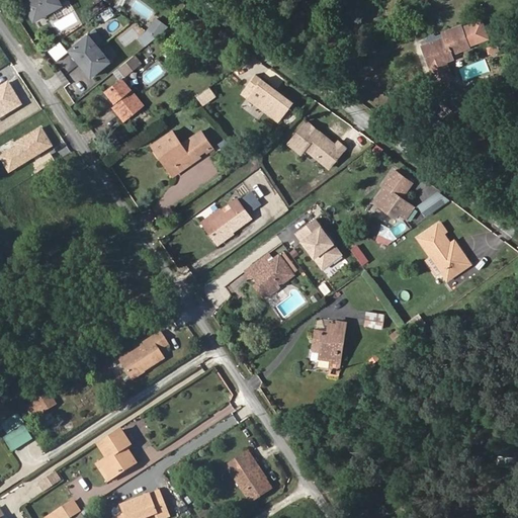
[(28,0),(25,2),(34,19),(61,4),(58,0),(28,0)]
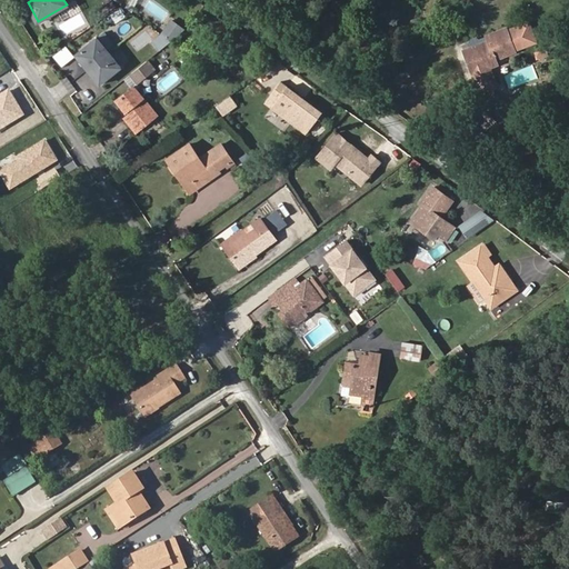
[(118,22),(128,16),(122,7),(111,15),(118,22)]
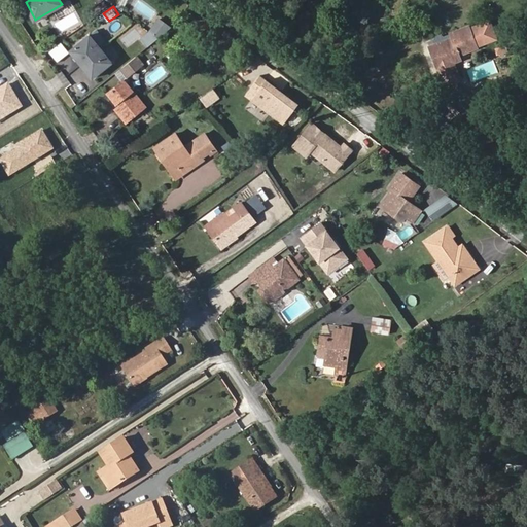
[(493,39),(487,22),(467,30),(466,28),(451,34),(452,37),(429,46),(445,85),(460,80),(453,62),(462,59),(460,54),(475,48),(473,46),(493,39)]
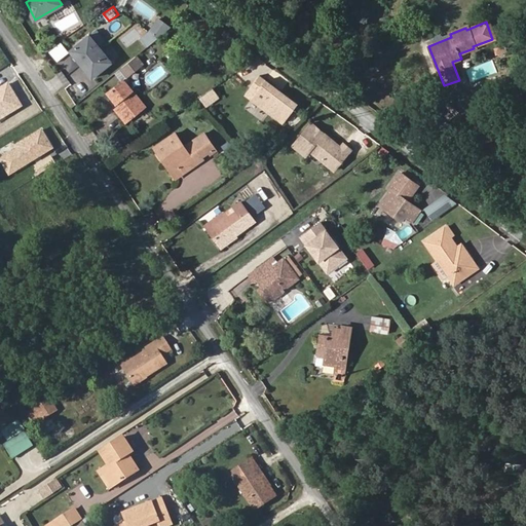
[(141,37),(148,47),(158,39),(151,30),(141,37)]
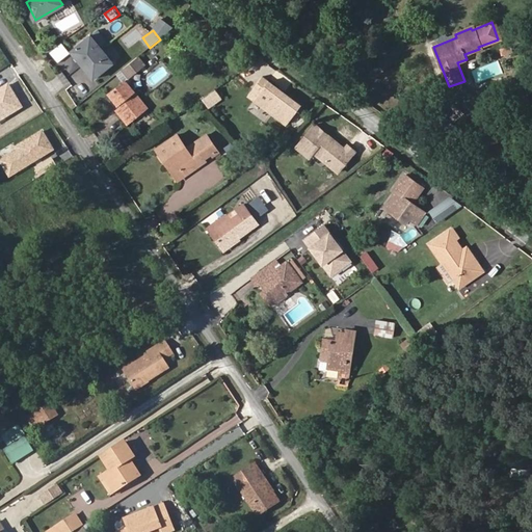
[(70,51),(92,80),(112,63),(89,35),(70,51)]
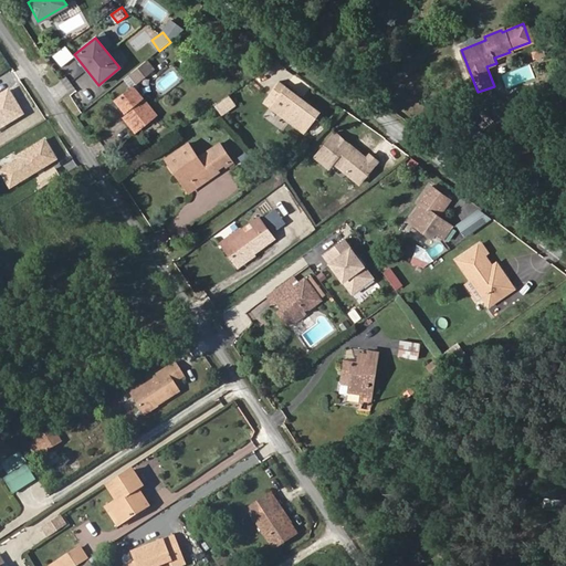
[(133,72),(132,73),(138,82),(154,70),(147,61),(133,72)]
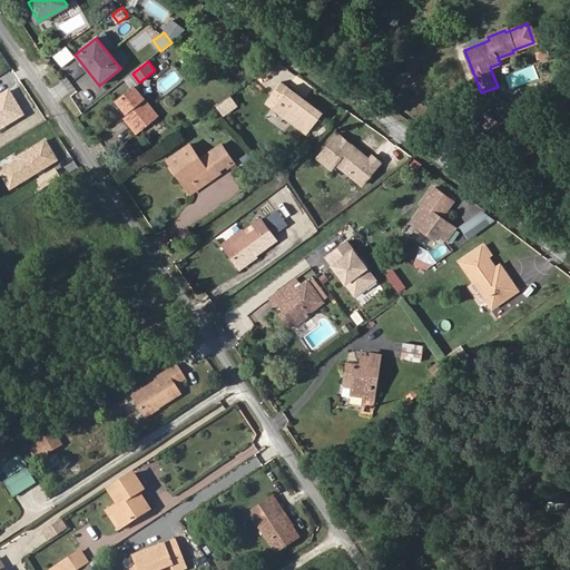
[(60,81),(81,108),(100,92),(85,75),(74,84),(67,76),(60,81)]
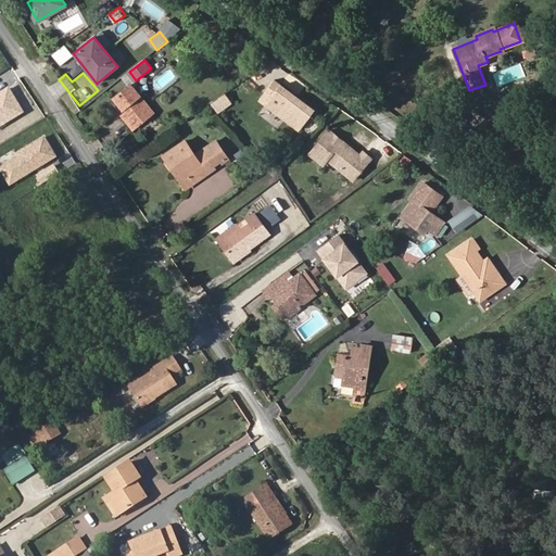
[(119,79),(108,91),(113,97),(125,85),(119,79)]
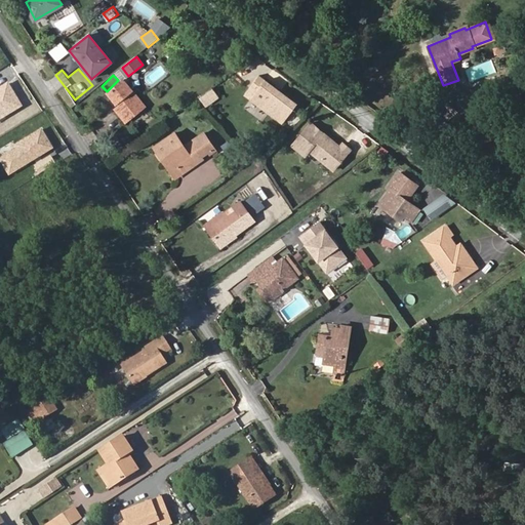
[(244,94),(250,98),(263,81),(256,76),(244,94)]
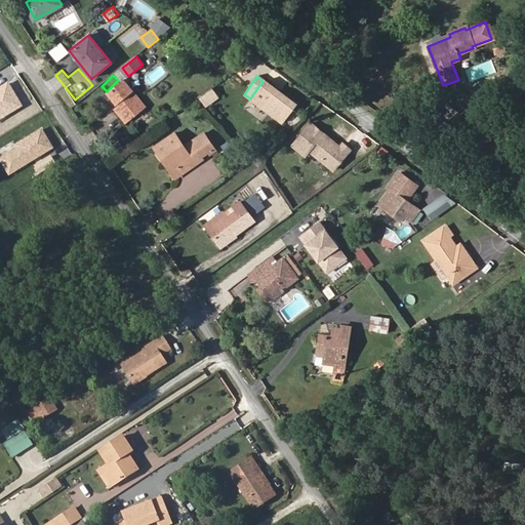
[(124,78),(108,91),(125,115),(123,118),(126,122),(146,107),(124,78)]
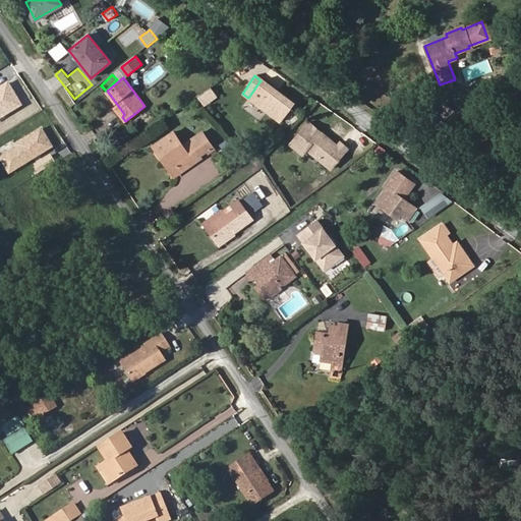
[(261,80),(248,98),(280,120),(292,103),(261,80)]
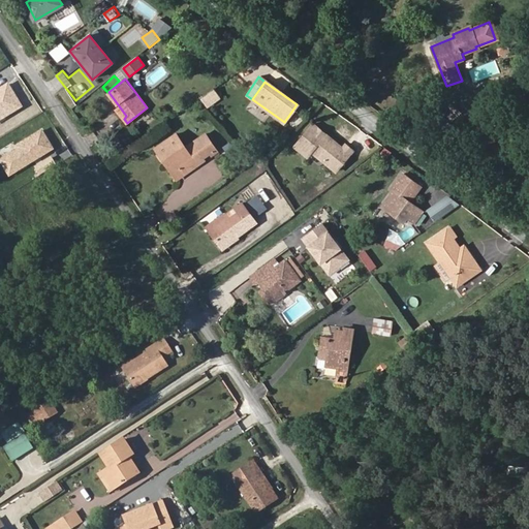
[(3,85),(0,87),(0,113),(12,105),(14,104),(3,85)]
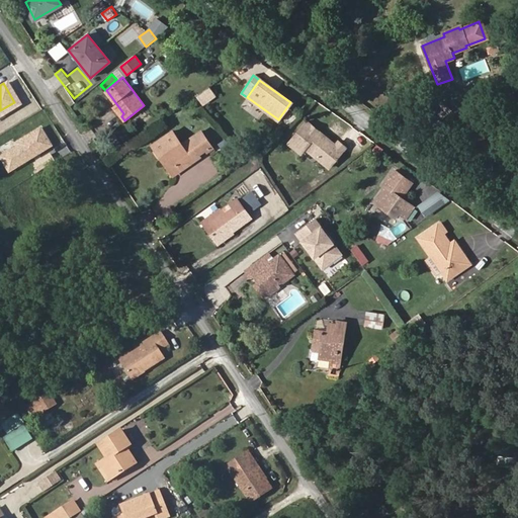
[(207,87),(196,94),(202,103),(212,95),(207,87)]
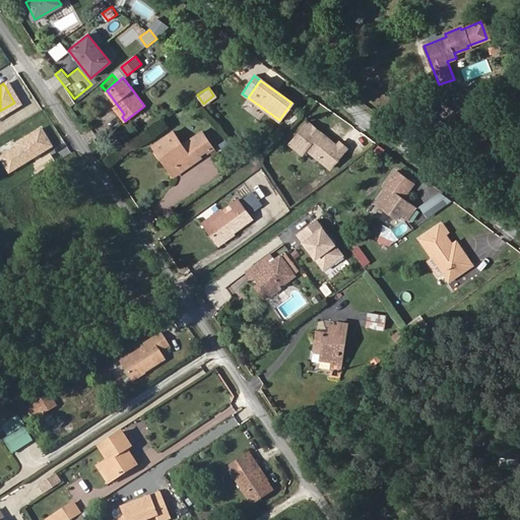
[(335,144),(306,121),(289,142),(303,152),(306,148),(331,168),(347,147),(338,140),(335,144)]
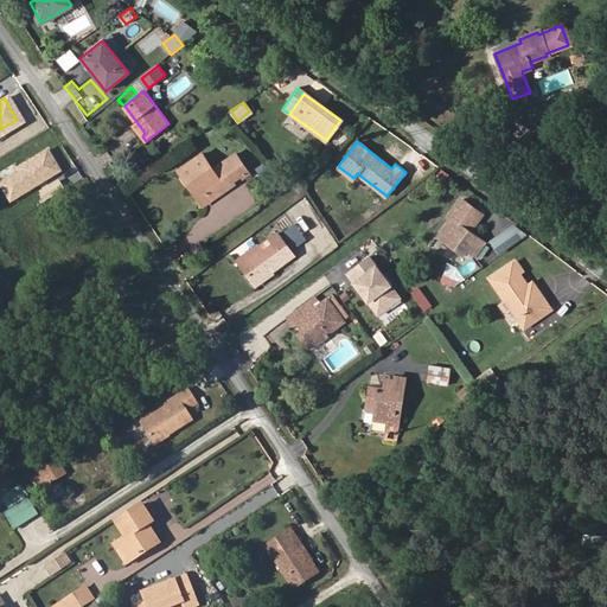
[(219,184),(223,190),(231,184),(230,181),(246,171),(234,158),(219,166),(213,159),(206,165),(199,154),(177,170),(189,186),(193,183),(202,195),(219,184)]
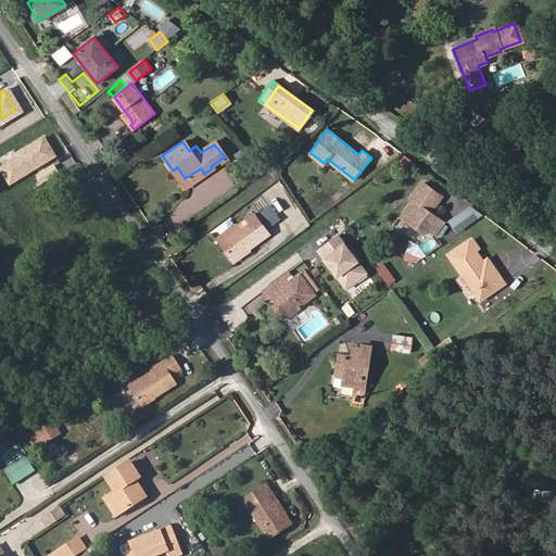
[(250,159),(244,153),(237,160),(241,165),(250,159)]
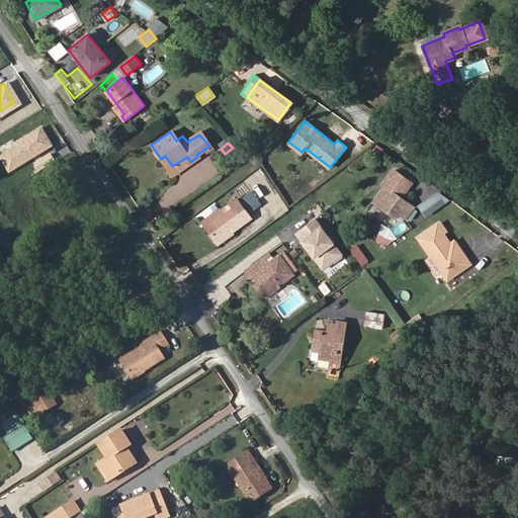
[(171,174),(190,162),(187,157),(172,166),(165,156),(161,159),(171,174)]
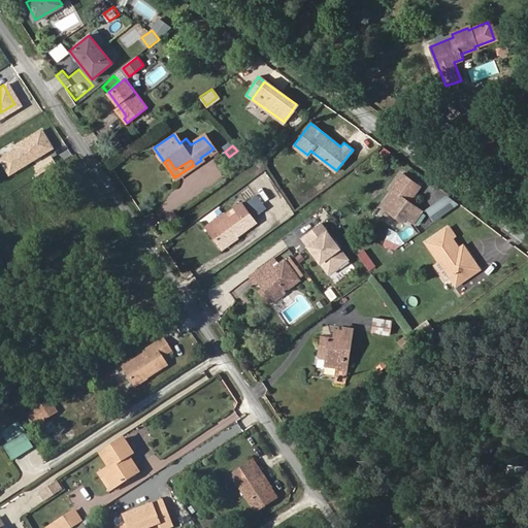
[(405,198),(417,183),(399,170),(388,185),(390,187),(380,201),(399,216),(401,212),(411,220),(419,208),(405,198)]
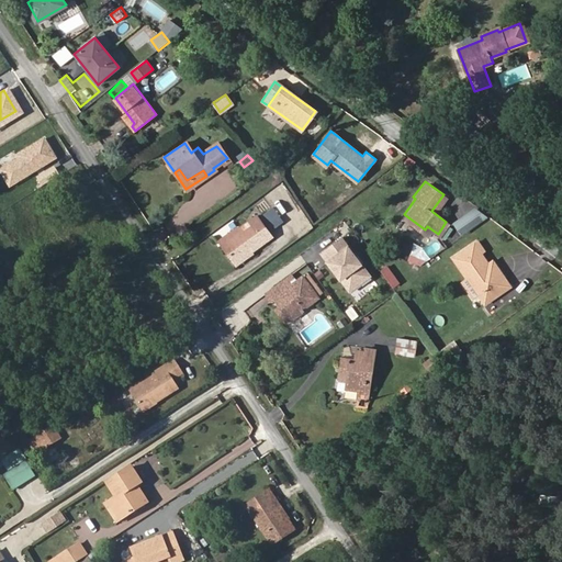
[(478,204),(453,223),(464,236),(489,217),(478,204)]
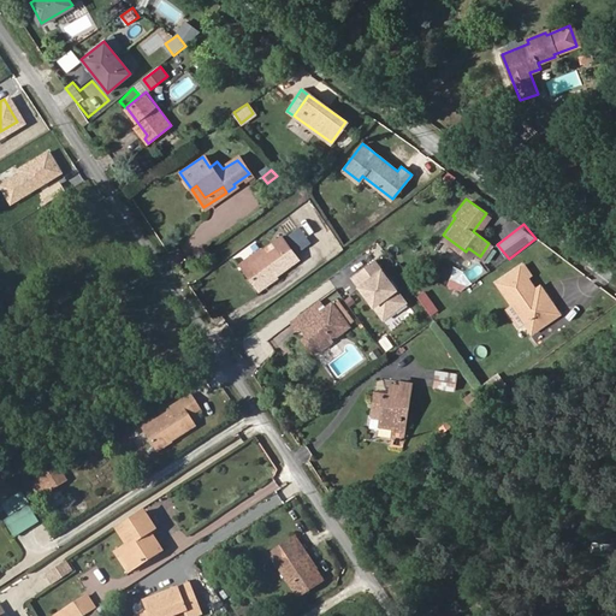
[(297,226),(290,232),(301,247),(308,241),(297,226)]
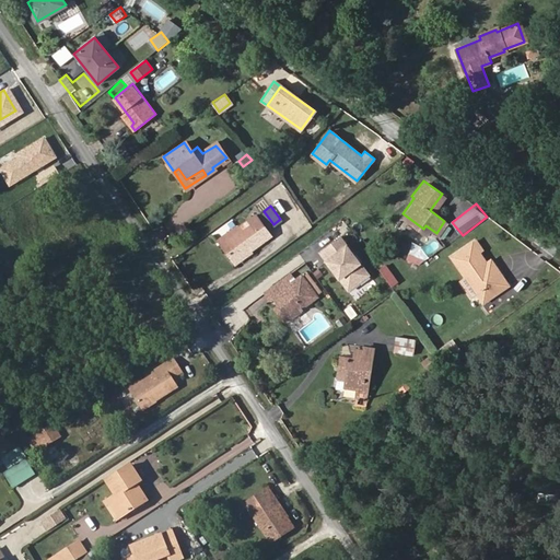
[(237,228),(220,241),(232,258),(268,233),(253,212),(245,218),(247,221),(237,228)]
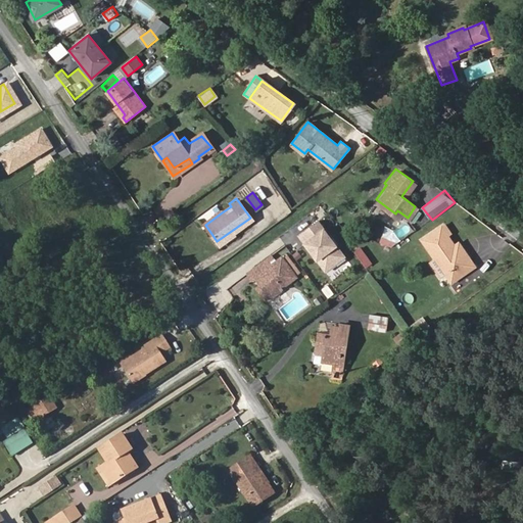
[(201,220),(205,225),(222,212),(218,208),(201,220)]
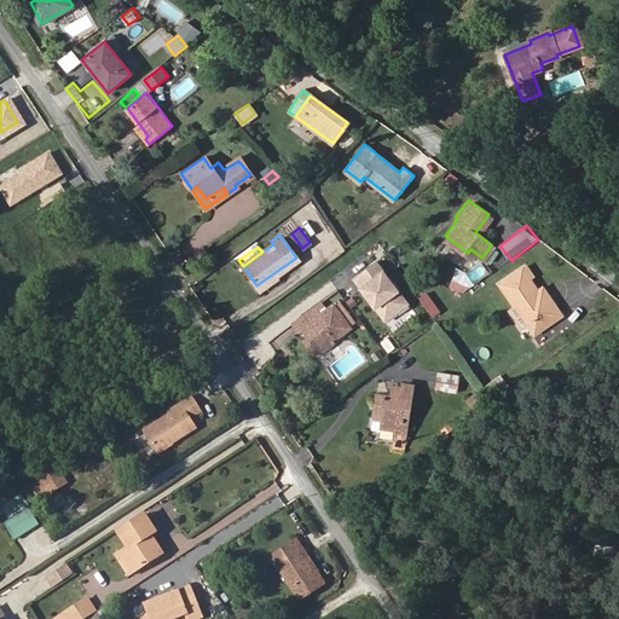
[(498,250),(487,261),(497,270),(508,259),(498,250)]
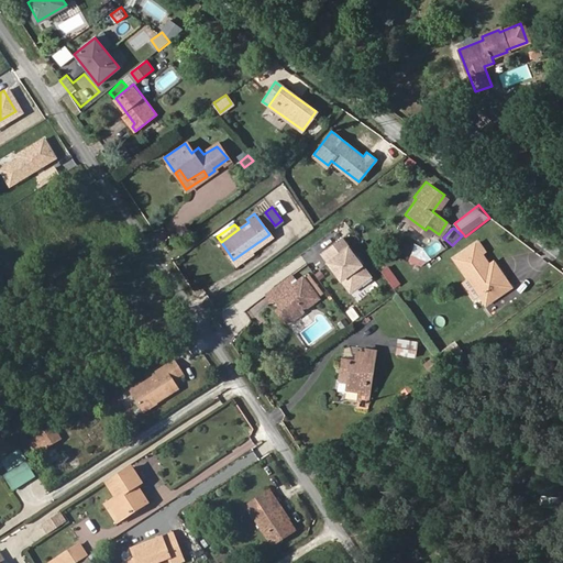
[(328,258),(324,261),(346,290),(357,282),(355,278),(363,272),(339,238),(321,250),(328,258)]
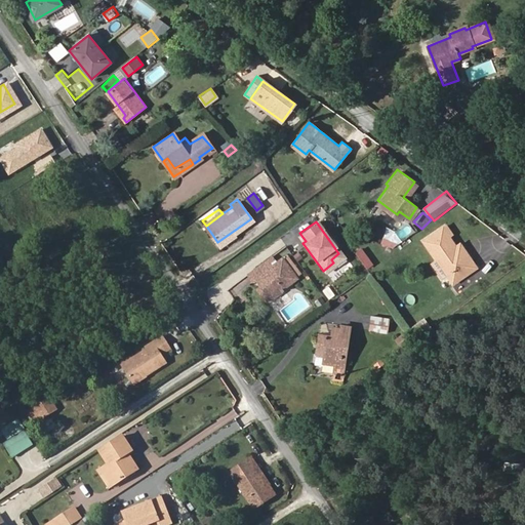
[(447,225),(442,228),(448,237),(453,233),(447,225)]
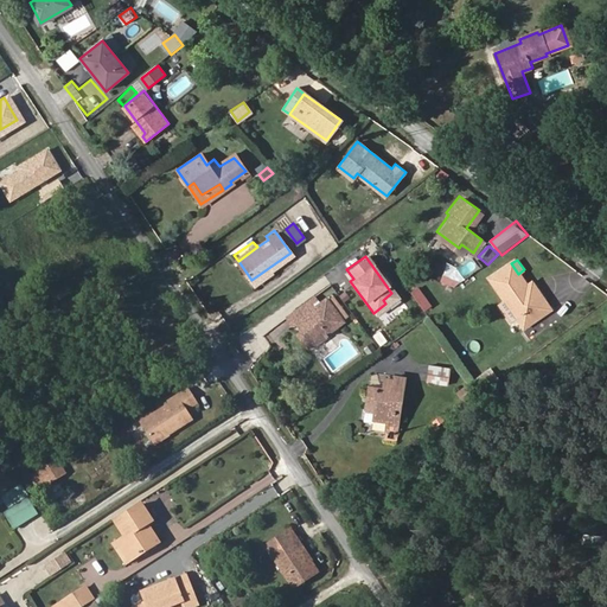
[(505,298),(518,317),(524,326),(550,307),(537,287),(531,292),(525,283),(518,274),(511,263),(491,278),(505,298)]
